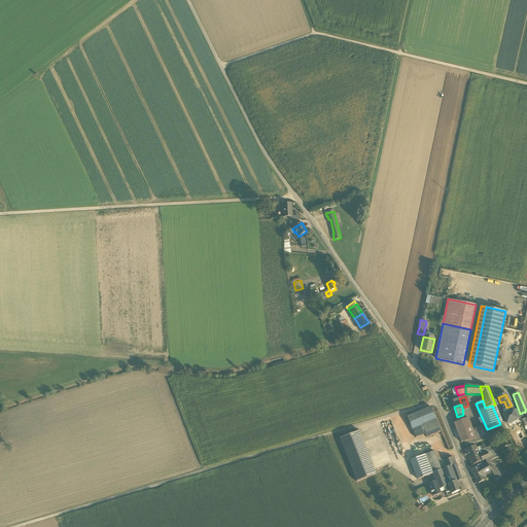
[(407,417),(416,437),(425,433),(427,437),(442,431),(430,407),(407,417)]
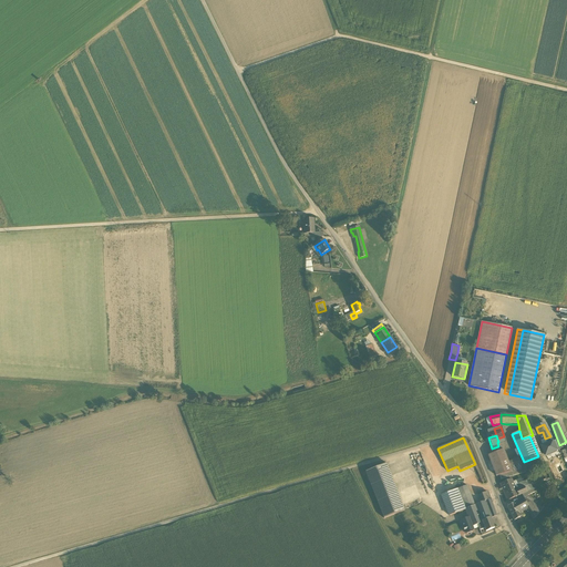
[(542,446),(545,455),(556,451),(553,442),(547,444),(542,446)]
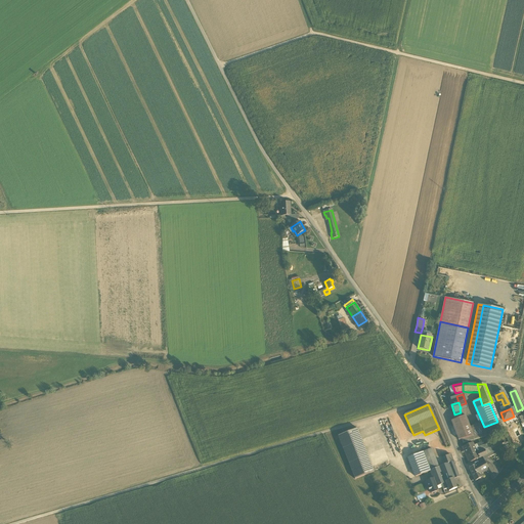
[(451,421),(459,440),(484,434),(480,424),(470,427),(466,416),(451,421)]
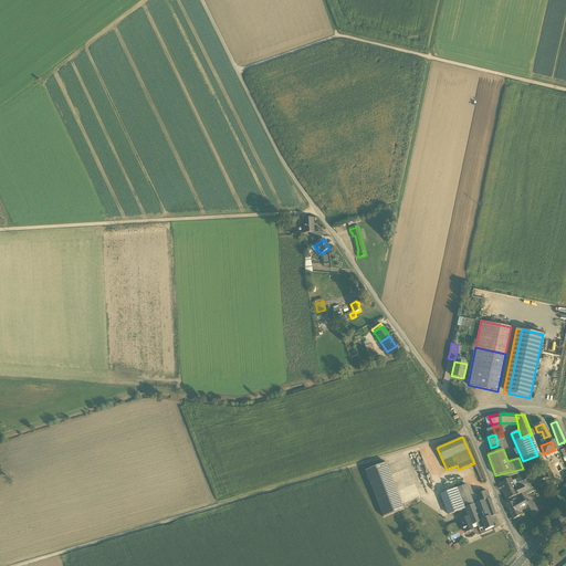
[(365,471),(384,517),(404,510),(386,463),(365,471)]
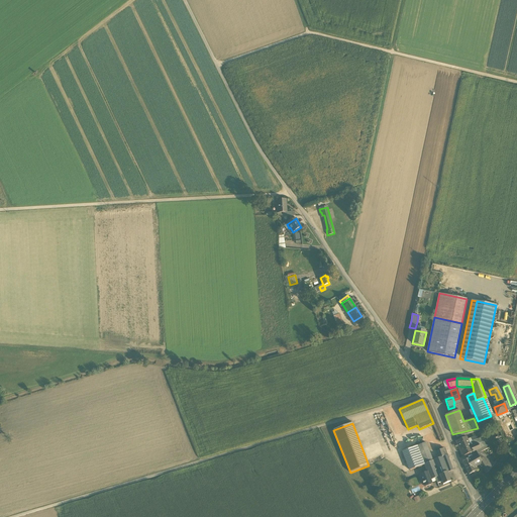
[(476,436),(468,439),(470,445),(472,444),(472,441),(477,439),(476,436)]
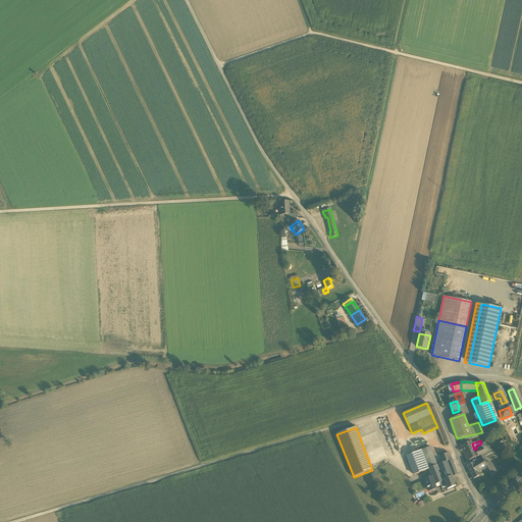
[(460,446),(464,454),(469,452),(470,453),(475,452),(474,450),(472,444),(471,441),(460,446)]
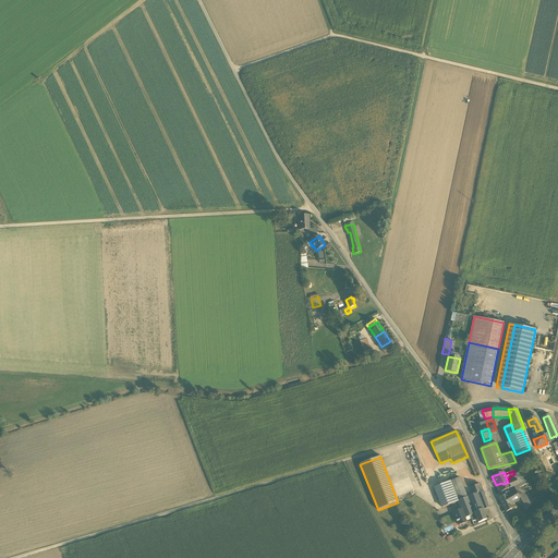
[(509,476),(509,480),(510,482),(516,478),(522,476),(521,472),(520,472),(514,474),(509,476)]
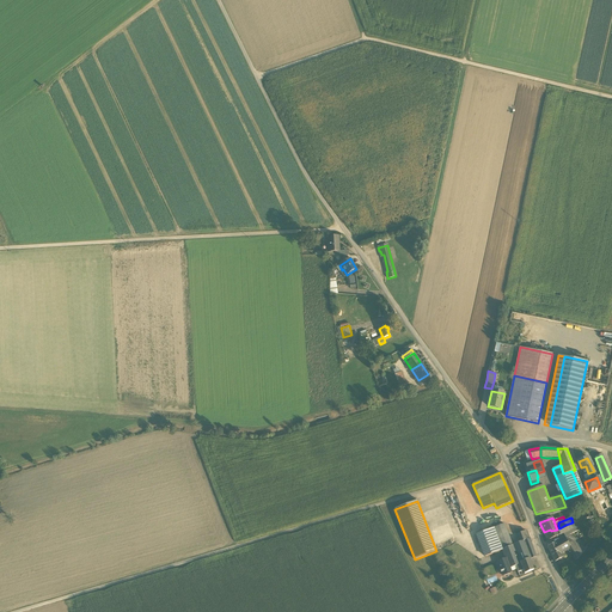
[(503,524),(482,532),(491,555),(502,550),(508,548),(513,545),(503,524)]
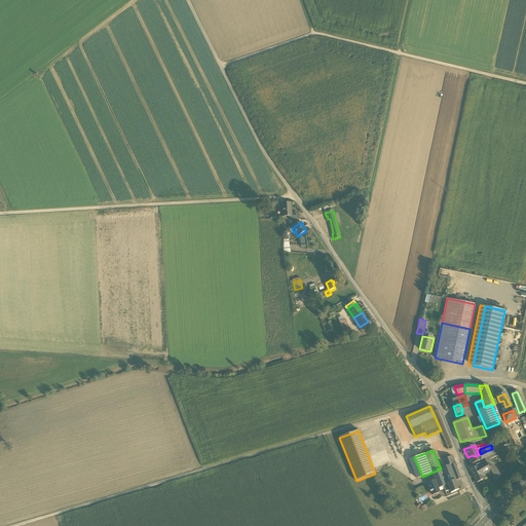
[(481,454),(479,455),(481,460),(484,458),(489,456),(486,451),(481,454)]
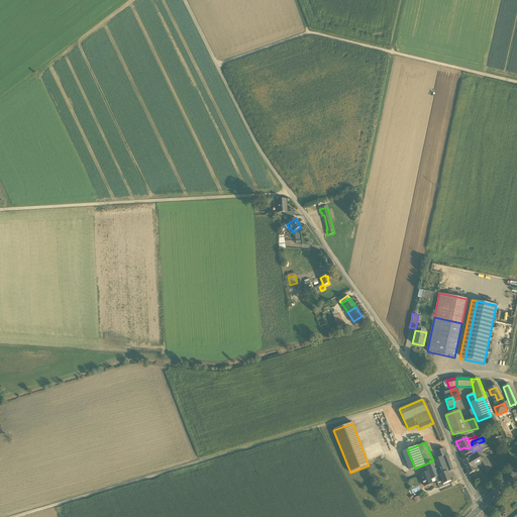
[(476,450),(478,453),(482,451),(485,449),(489,448),(488,444),(485,445),(481,448),(476,450)]
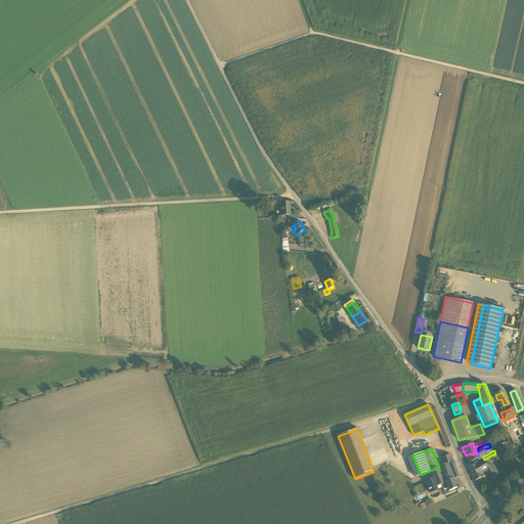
[(469,463),(479,459),(477,453),(472,454),(471,453),(466,455),(469,463)]
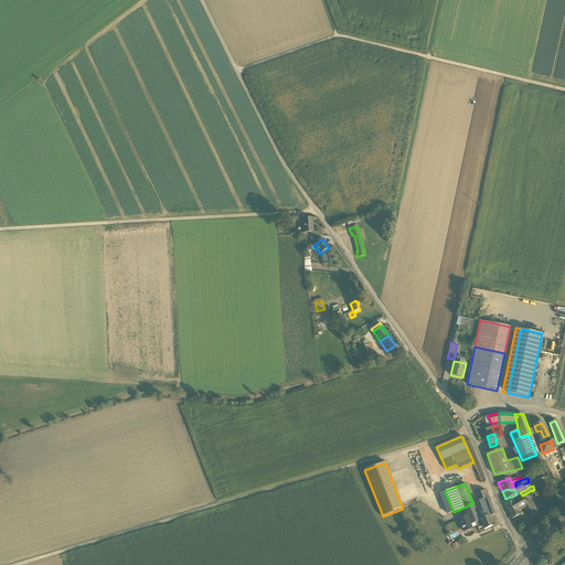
[(478,493),(481,500),(488,498),(484,490),(478,493)]
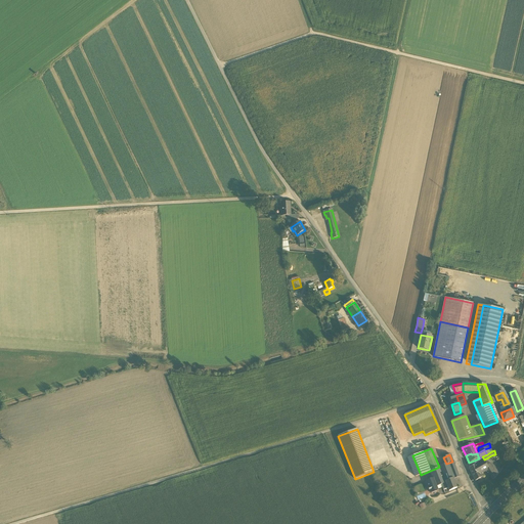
[(416,477),(421,475),(412,455),(407,457),(416,477)]
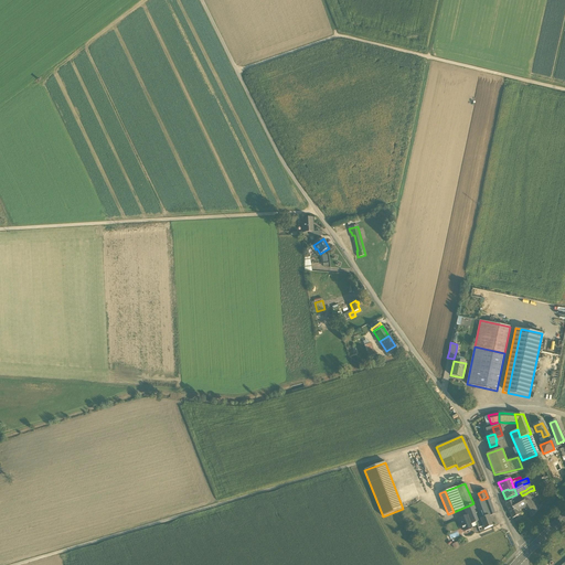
[(536,500),(526,493),(522,496),(534,503),(536,500)]
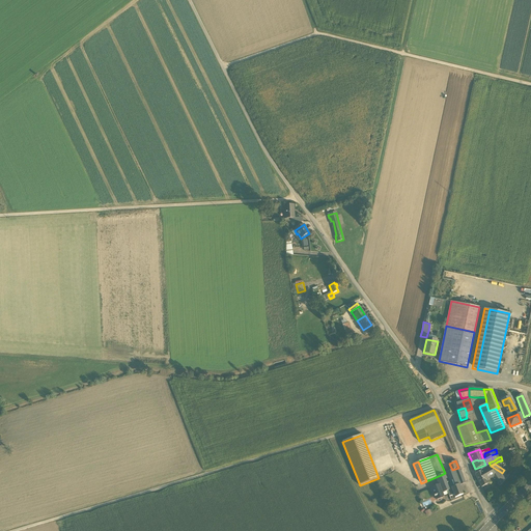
[(497,482),(499,486),(501,485),(508,477),(507,476),(505,475),(502,473),(491,466),(481,471),(484,477),(486,476),(487,480),(495,476),(498,481),(497,482)]
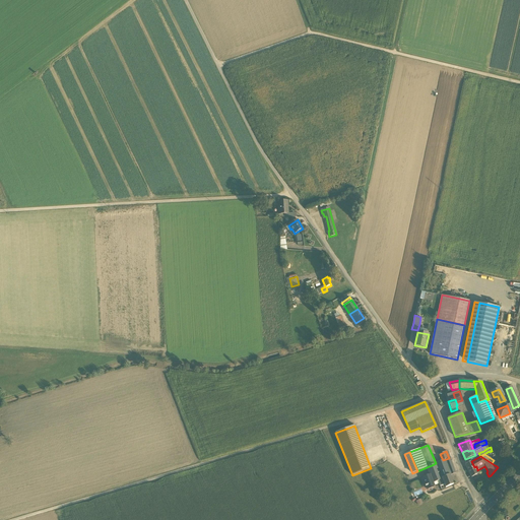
[(449,458),(443,460),(436,463),(439,471),(448,467),(452,465),(449,458)]
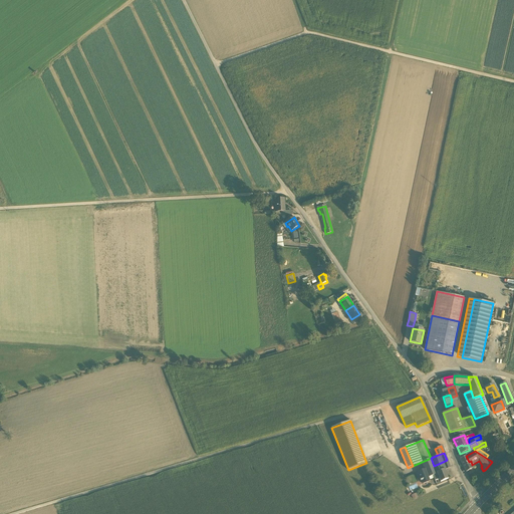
[(460,459),(466,472),(474,468),(472,465),(471,461),(469,462),(466,456),(460,459)]
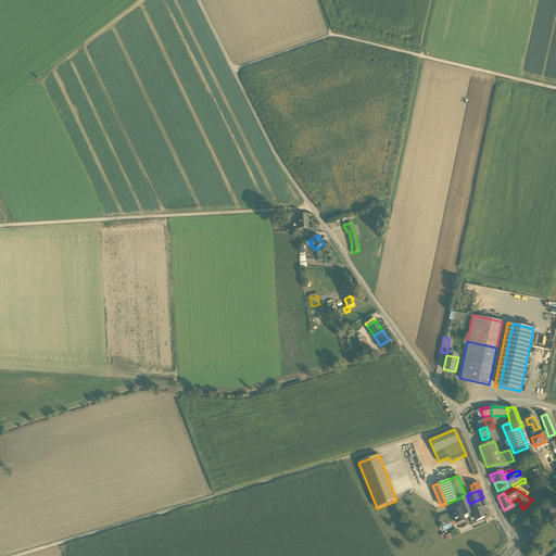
[(468,514),(472,513),(469,504),(466,495),(462,497),(465,506),(468,514)]
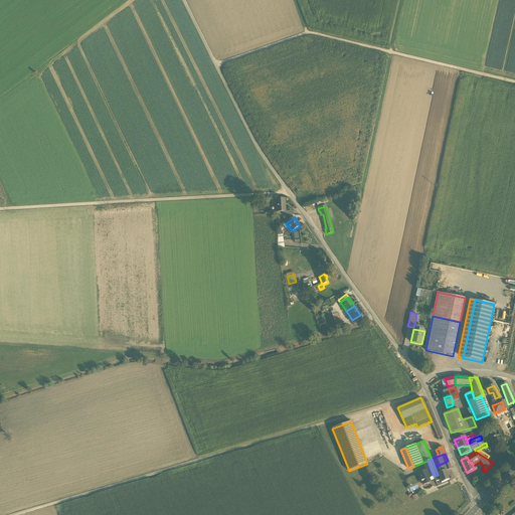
[(451,469),(450,465),(445,467),(444,463),(435,467),(438,475),(438,474),(446,470),(446,471),(451,469)]
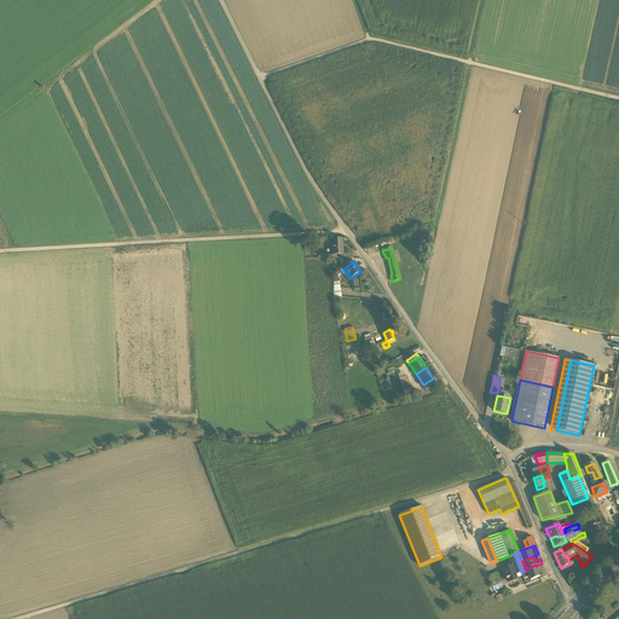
[(503,570),(504,572),(504,573),(504,574),(505,574),(508,580),(508,582),(509,582),(510,582),(516,580),(515,579),(516,578),(515,574),(521,572),(518,563),(512,566),(503,568),(503,570)]
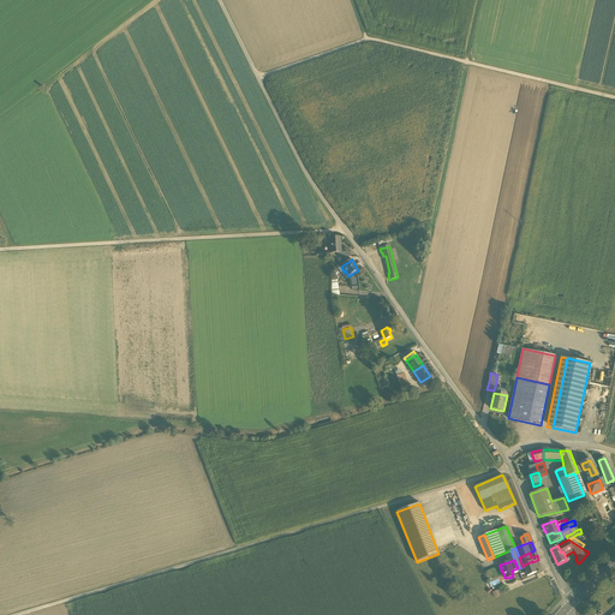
[(523,566),(526,573),(527,577),(536,573),(532,562),(532,561),(523,566)]
